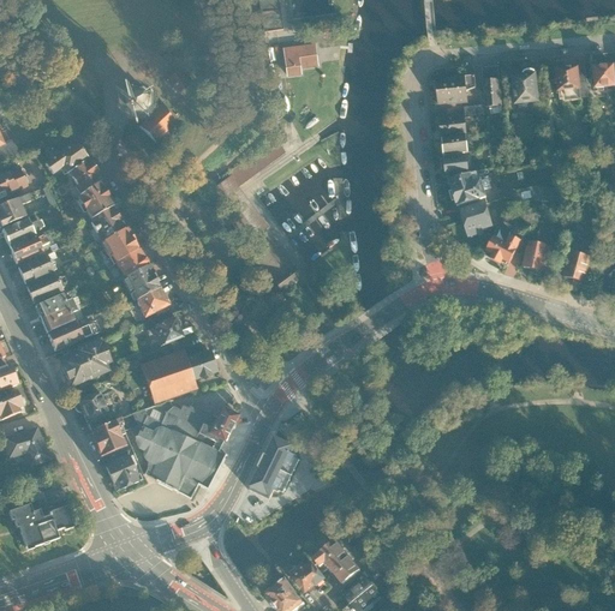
[(281,24),(278,0),(256,0),(261,28),(281,24)]
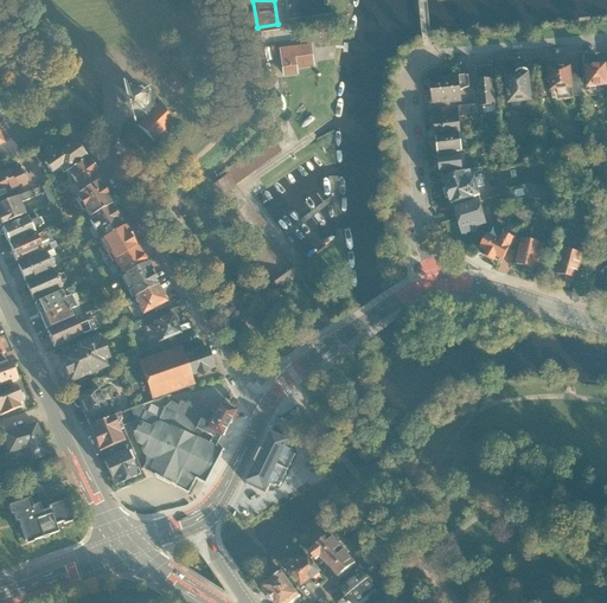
[(313,63),(310,40),(278,45),(280,74),(295,71),(294,65),(313,63)]
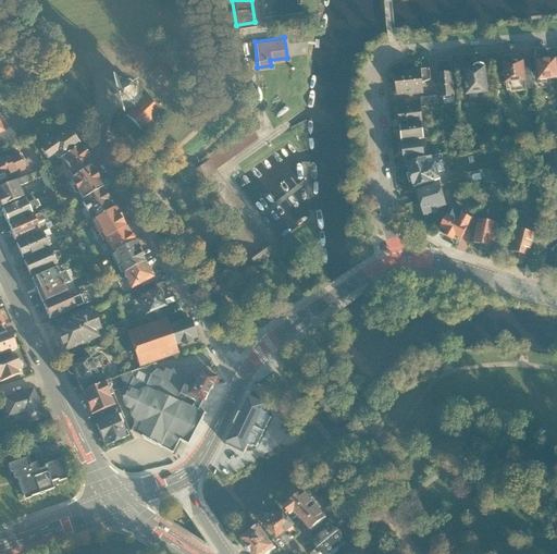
[(555,56),(535,58),(537,78),(556,76),(555,56)]
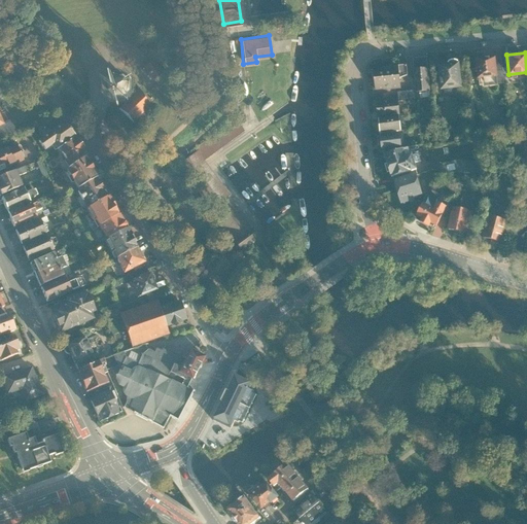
[(501,55),(494,56),(497,81),(504,81),(501,55)]
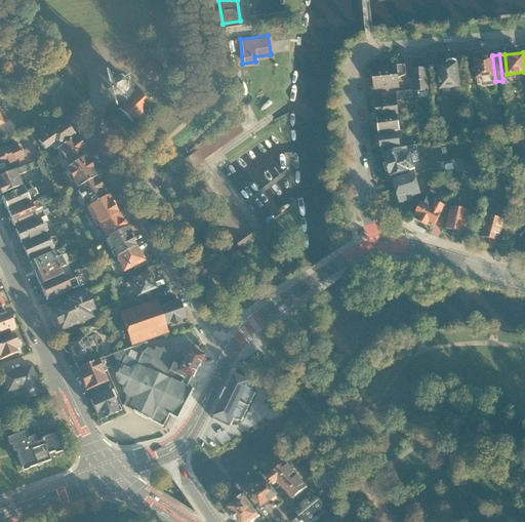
[(492,55),(472,56),(474,77),(482,76),(482,84),(495,83),(495,81),(492,55)]
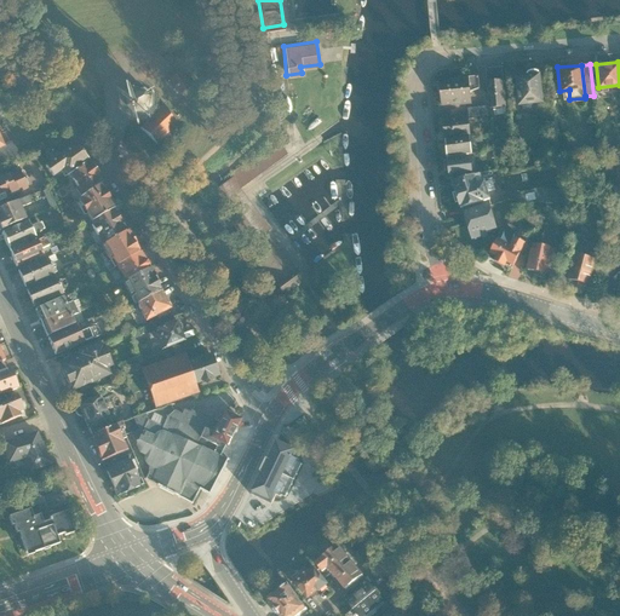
[(191,85),(182,68),(170,76),(179,92),(191,85)]
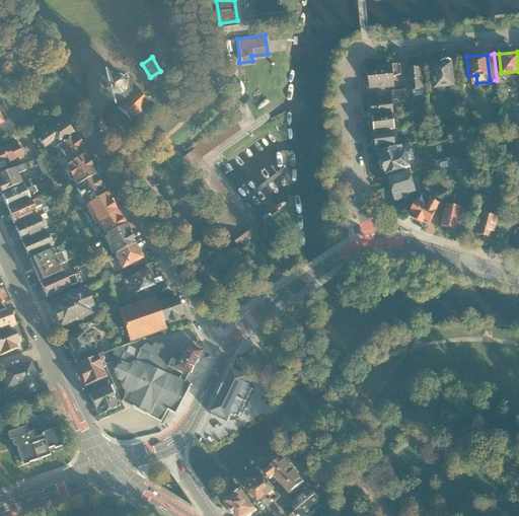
[(451,60),(429,62),(431,87),(453,86),(451,60)]
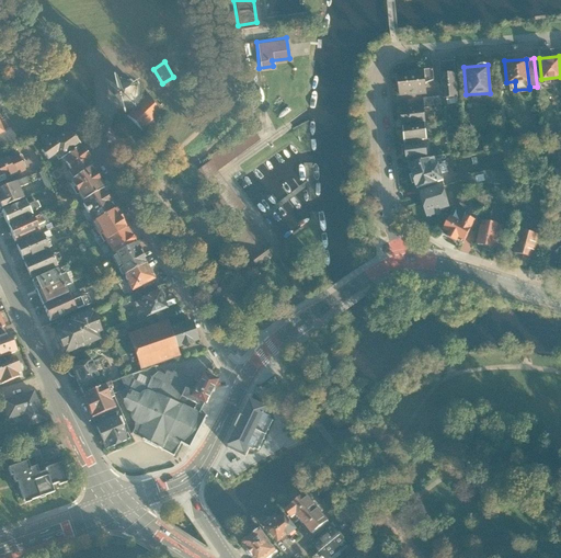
[(432,66),(396,69),(398,94),(425,92),(423,77),(433,76),(432,66)]
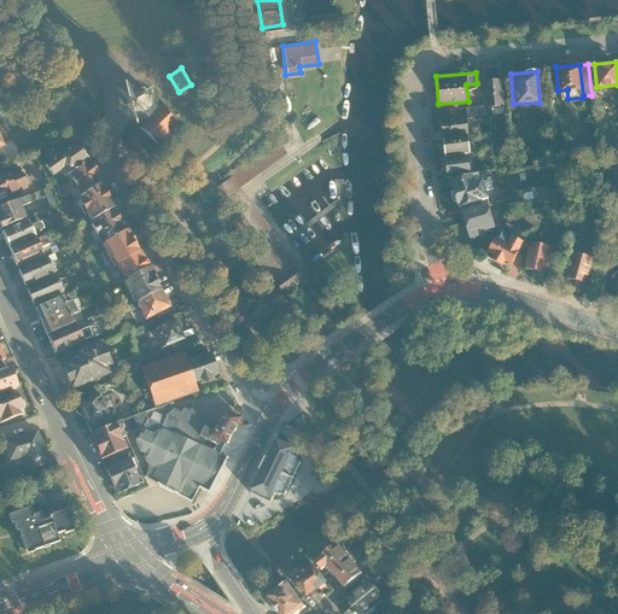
[(503,105),(501,77),(484,79),(487,106),(503,105)]
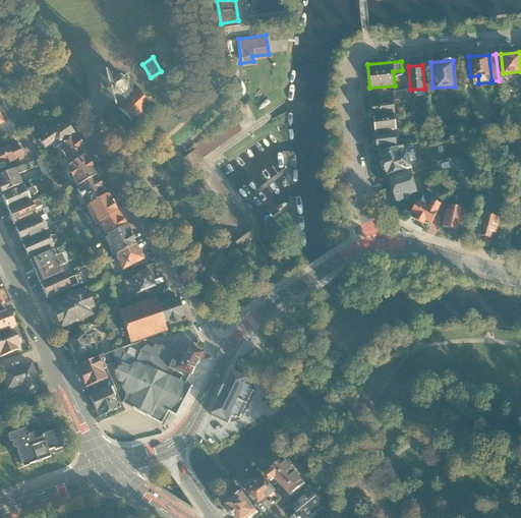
[(132,120),(150,103),(134,89),(130,93),(130,78),(120,69),(107,69),(98,78),(98,92),(107,101),(121,102),(117,105),(132,120)]
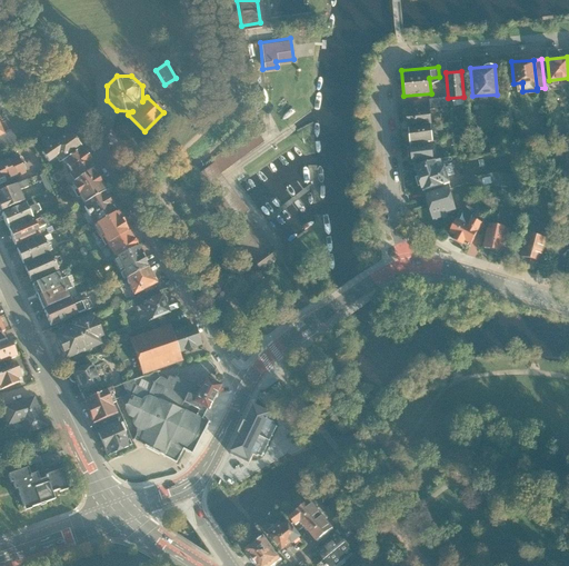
[(446,95),(429,97),(430,105),(447,103),(446,95)]
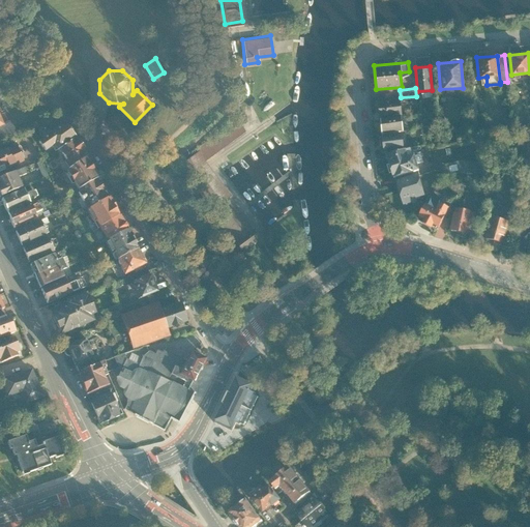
[(379,100),(381,116),(403,113),(401,98),(379,100)]
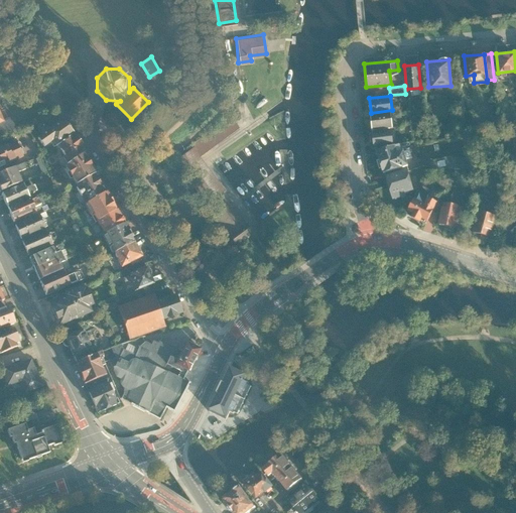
[(371,115),(373,129),(394,127),(392,113),(371,115)]
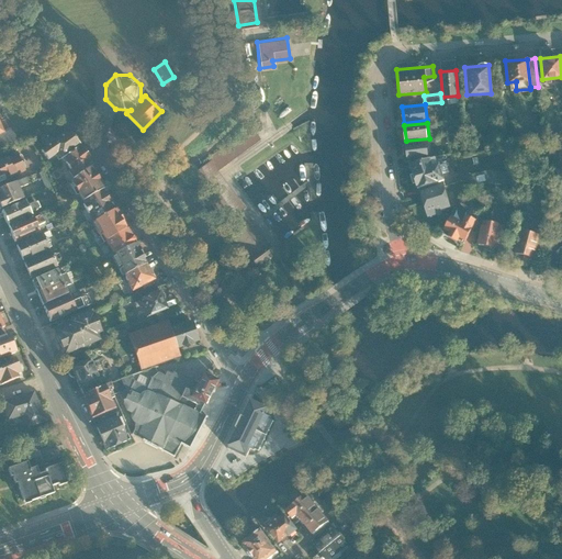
[(182,170),(257,269),(278,253),(215,169),(259,137),(248,124),(182,170)]
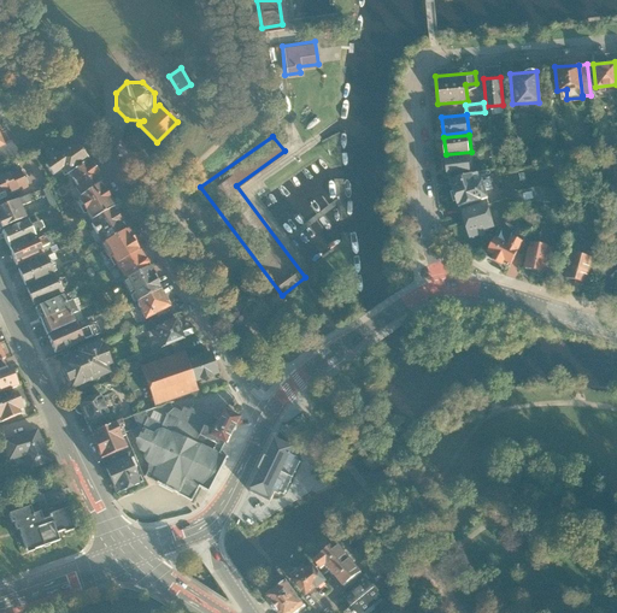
[(3,145),(0,145),(0,159),(16,152),(16,151),(17,148),(15,142),(11,141),(3,145)]
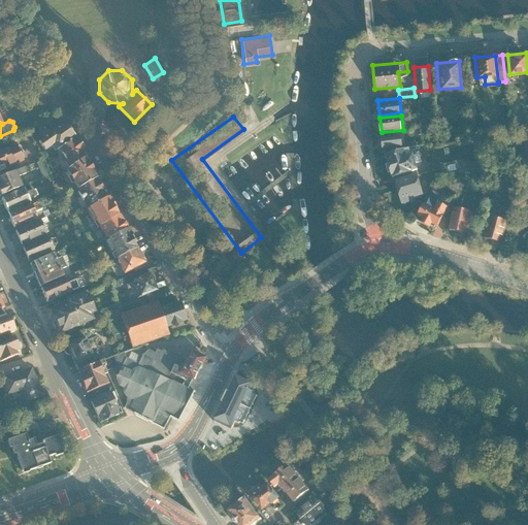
[(62,121),(37,139),(47,153),(72,135),(62,121)]
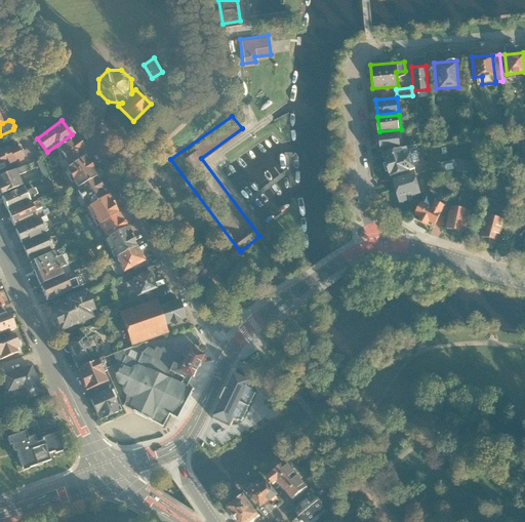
[(398,130),(377,133),(379,150),(400,147),(398,130)]
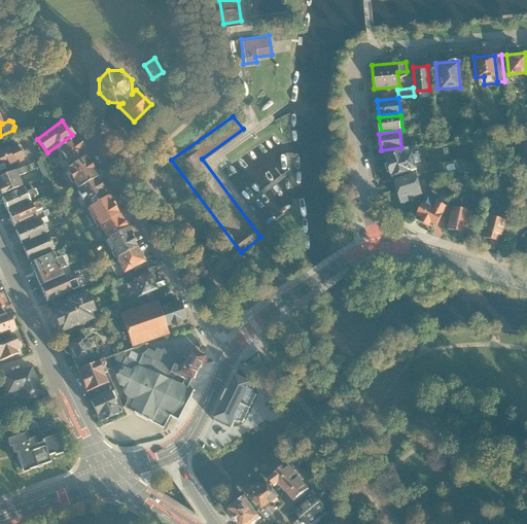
[(56,148),(68,165),(85,154),(88,152),(76,135),(56,148)]
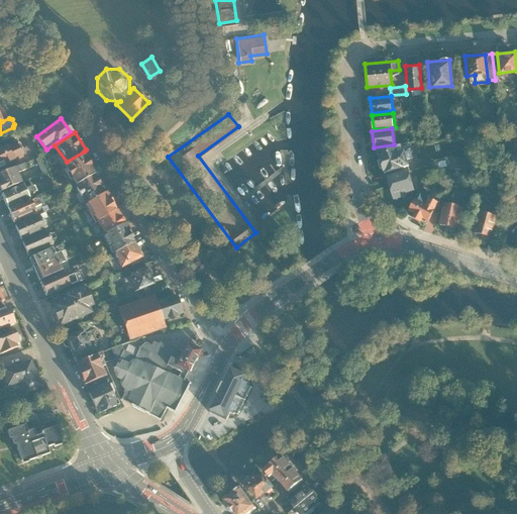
[(0,163),(7,160),(8,160),(11,158),(11,159),(22,153),(21,151),(23,149),(21,146),(22,145),(20,139),(18,139),(16,139),(7,142),(0,144),(0,163)]
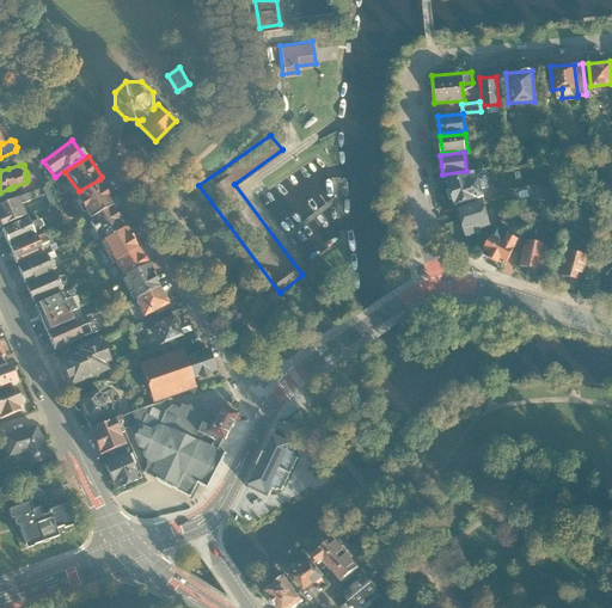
[(466,172),(444,178),(451,204),(482,196),(476,177),(469,179),(466,172)]
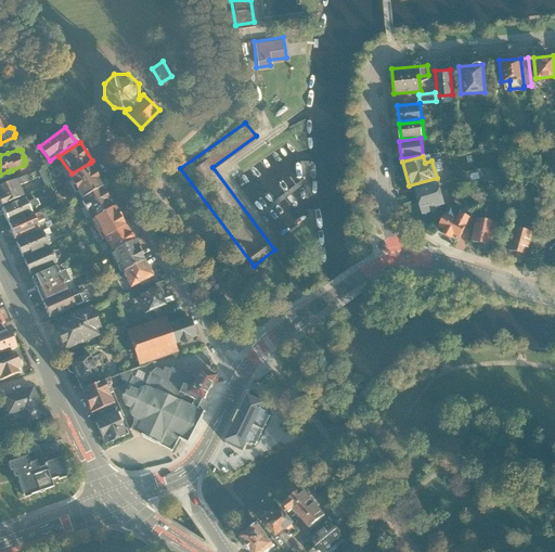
[(67,177),(80,196),(104,183),(90,163),(72,174),(67,177)]
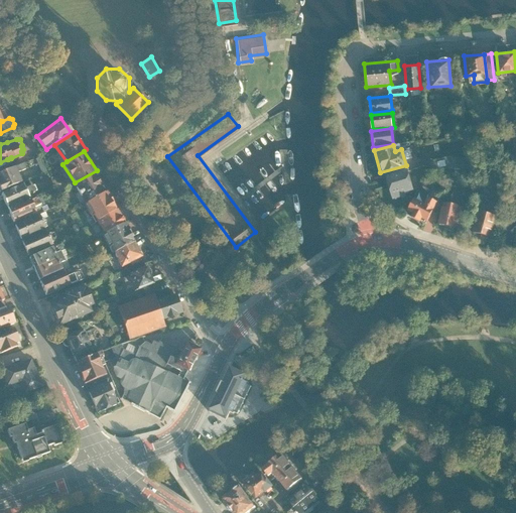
[(450,155),(430,159),(428,171),(450,167),(478,171),(480,159),(450,155)]
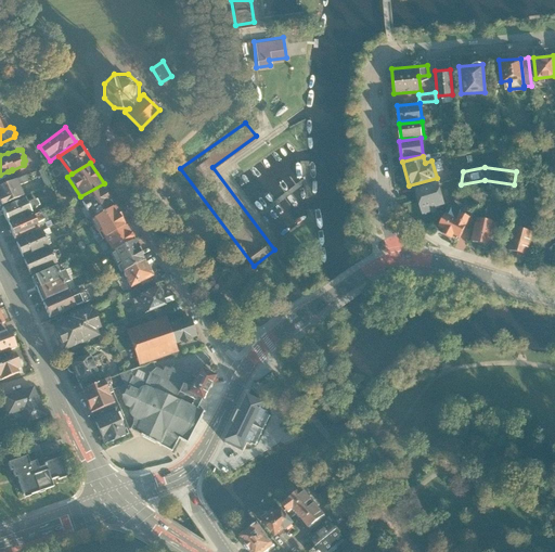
[(25,174),(0,183),(0,202),(22,193),(17,182),(20,181),(21,181),(27,179),(25,174)]
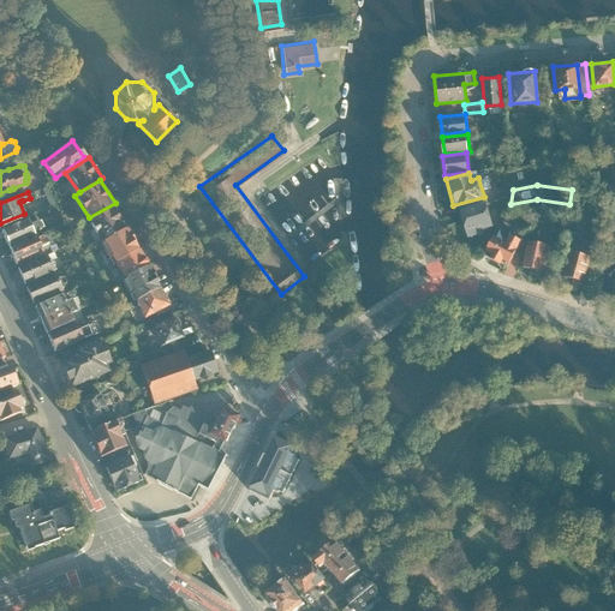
[(487,202),(461,210),(470,238),(484,233),(483,229),(494,226),(487,202)]
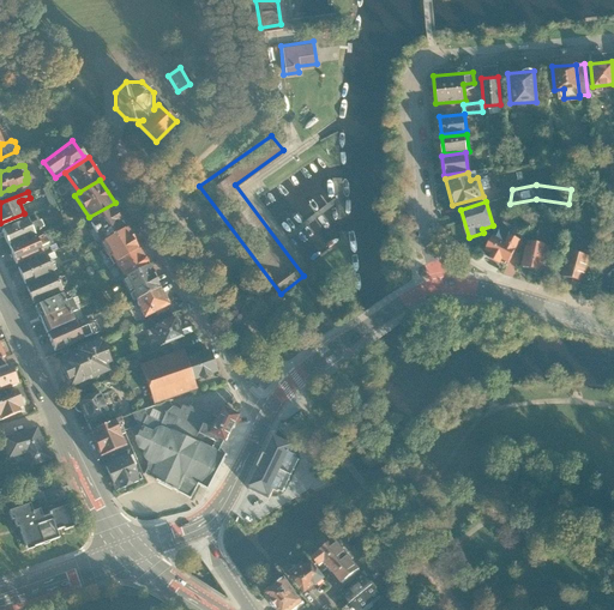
[(89,217),(101,241),(127,227),(115,203),(89,217)]
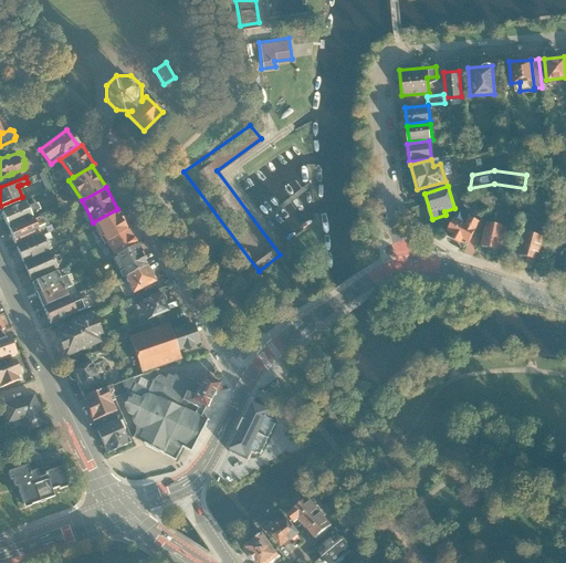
[(24,199),(1,209),(8,225),(32,215),(30,211),(38,208),(34,200),(27,204),(24,199)]
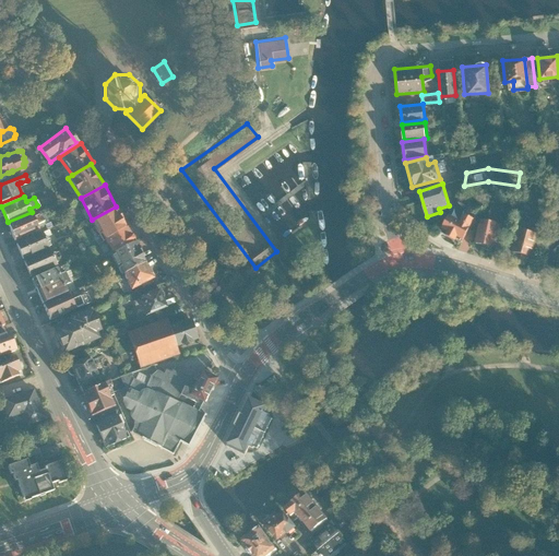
[(467,204),(455,199),(439,229),(444,233),(443,234),(454,240),(455,237),(462,240),(473,220),(462,214),(467,204)]
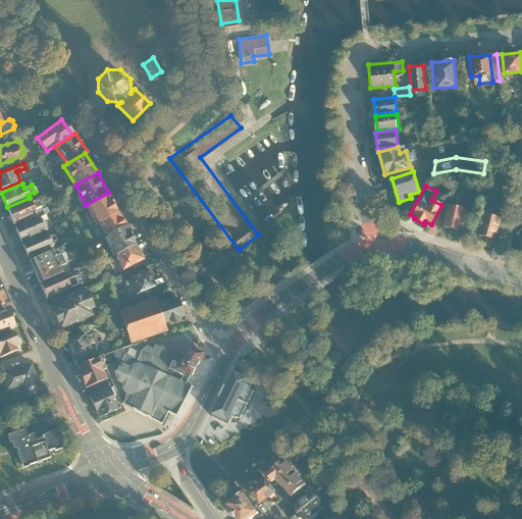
[(86,205),(96,223),(118,211),(108,193),(86,205)]
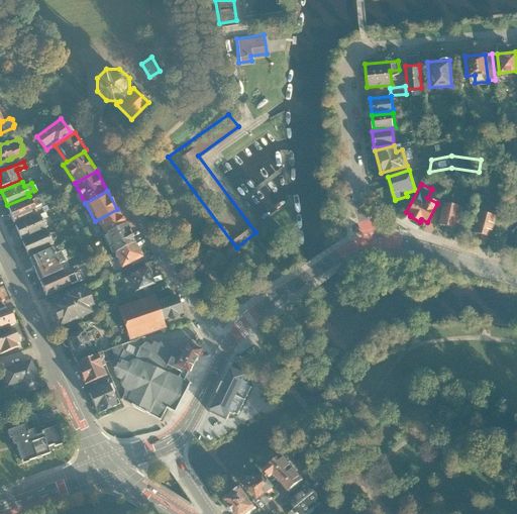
[(456,227),(463,194),(452,192),(450,204),(442,202),(437,224),(456,227)]
